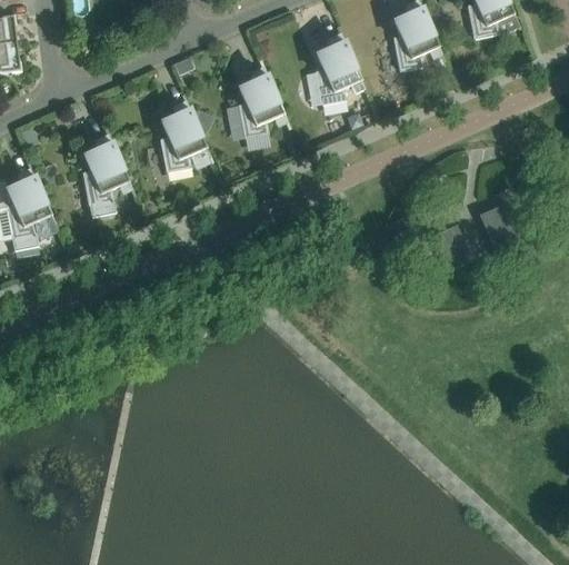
[(400,35),(392,37),(399,70),(423,66),(421,53),(429,50),(437,47),(439,46),(419,0),(411,0),(403,3),(407,12),(393,19),(400,35)]
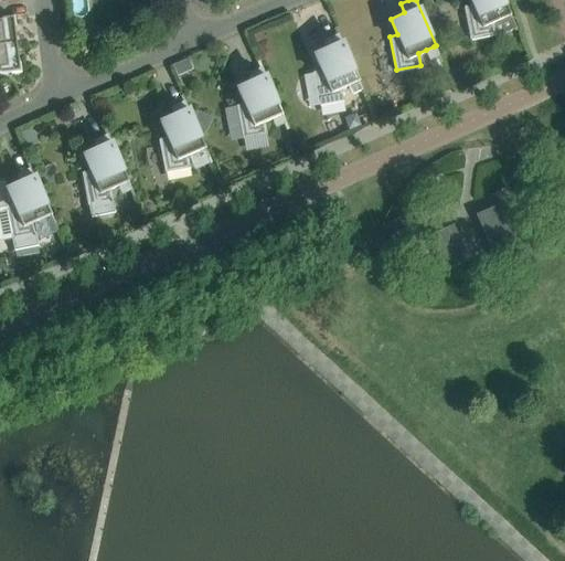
[(516,27),(504,0),(471,0),(472,2),(464,3),(470,38),(494,32),(513,24),(514,28),(516,27)]
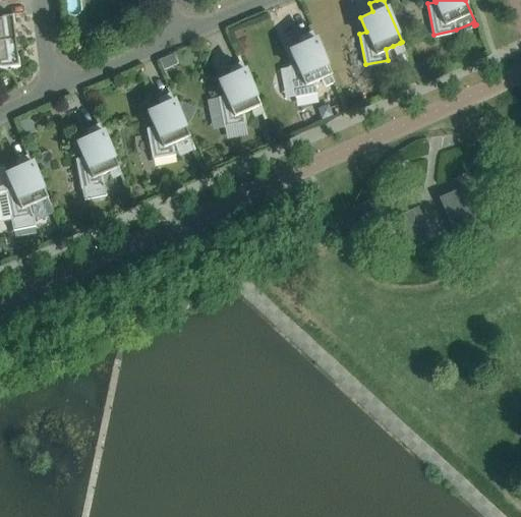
[(0,40),(15,38),(11,12),(0,13),(0,40)]
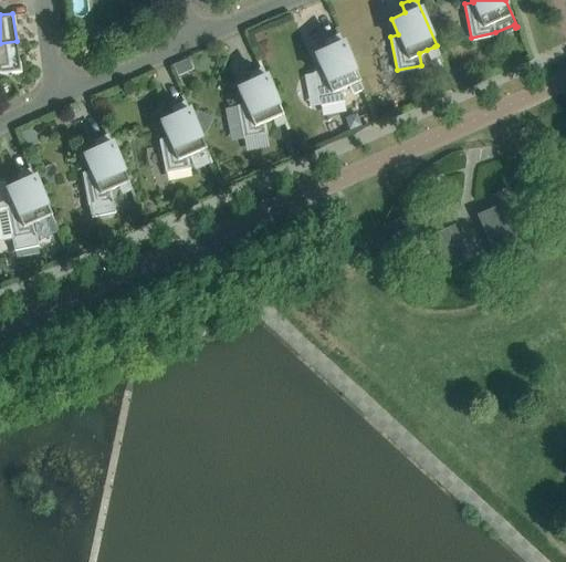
[(321,68),(313,70),(320,103),(344,99),(342,86),(359,79),(336,24),(334,25),(336,31),(324,37),(328,47),(314,52),(321,68)]
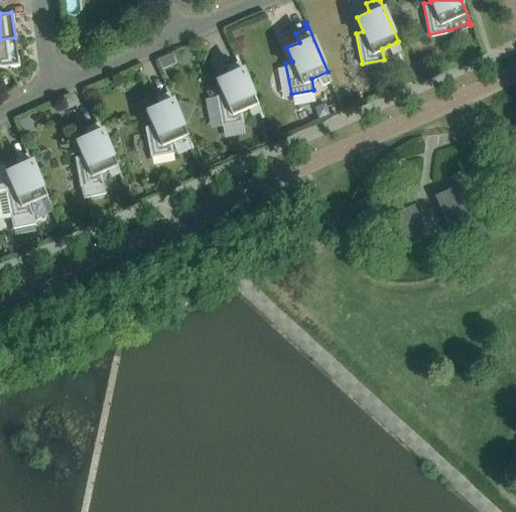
[(0,65),(18,62),(15,37),(0,39),(0,65)]
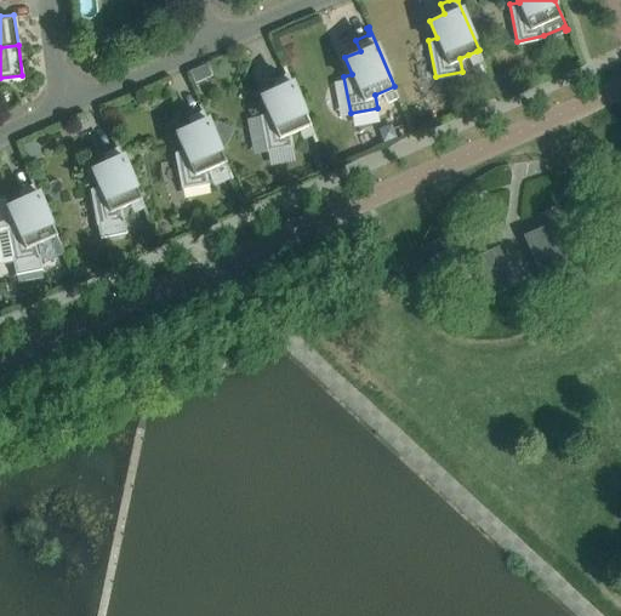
[(268,112),(260,113),(267,150),(294,144),(291,131),(311,123),(285,64),(283,64),(285,72),(271,78),(275,87),(260,93),(268,112)]
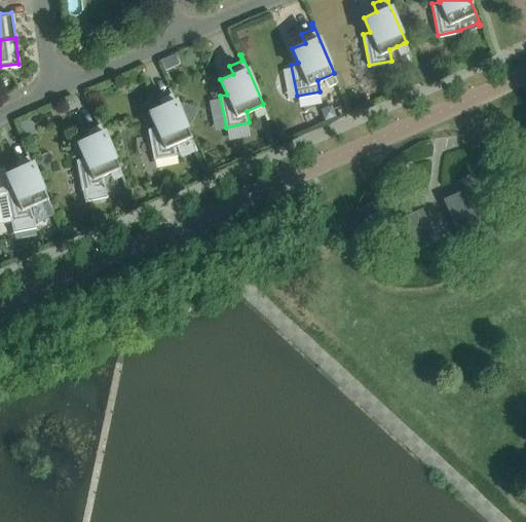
[(197,148),(170,85),(167,86),(170,91),(158,97),(161,105),(149,111),(155,125),(148,126),(154,158),(177,154),(175,143),(176,142),(182,155),(194,149),(195,149),(197,148)]
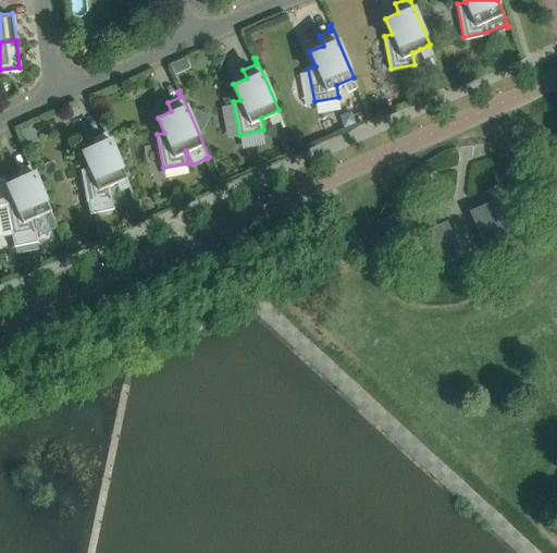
[(126,176),(103,123),(101,124),(103,130),(91,135),(96,145),(82,150),(88,166),(81,168),(89,211),(113,207),(109,184),(126,176)]
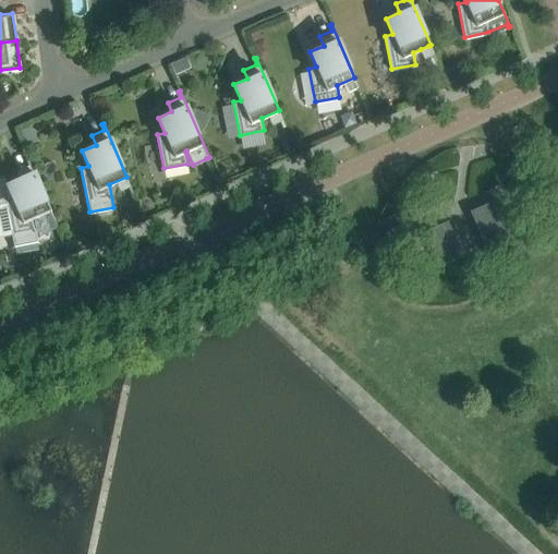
[(3,175),(0,176),(0,202),(5,201),(11,233),(12,233),(14,244),(37,240),(35,229),(33,217),(51,209),(27,156),(25,157),(28,164),(15,169),(20,178),(7,183),(3,175)]
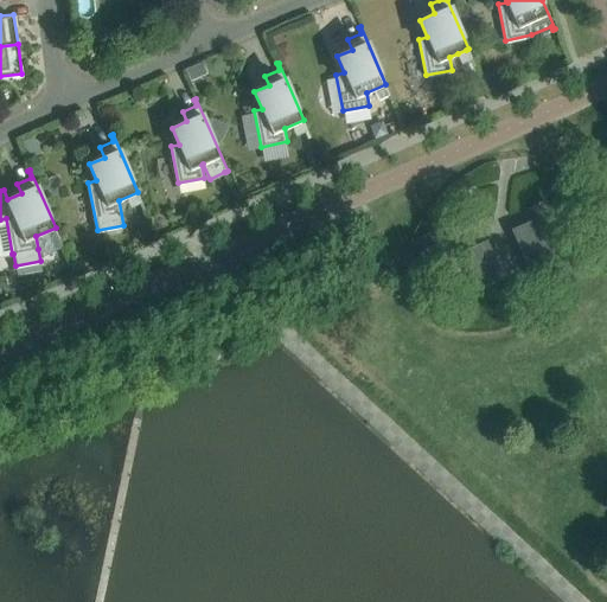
[(563,267),(541,216),(511,229),(534,280),(563,267)]
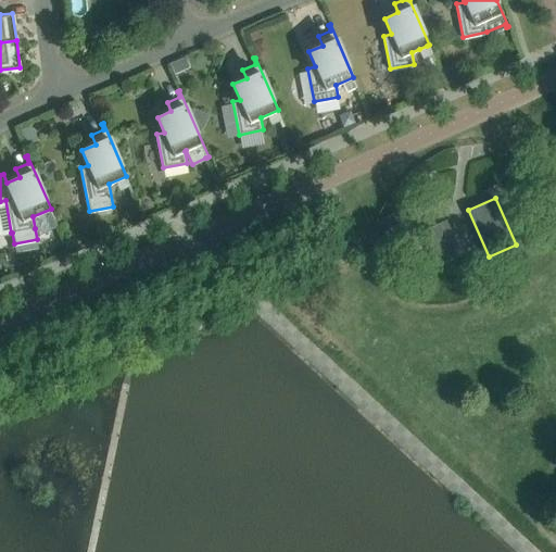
[(462,253),(446,220),(422,229),(438,264),(462,253)]
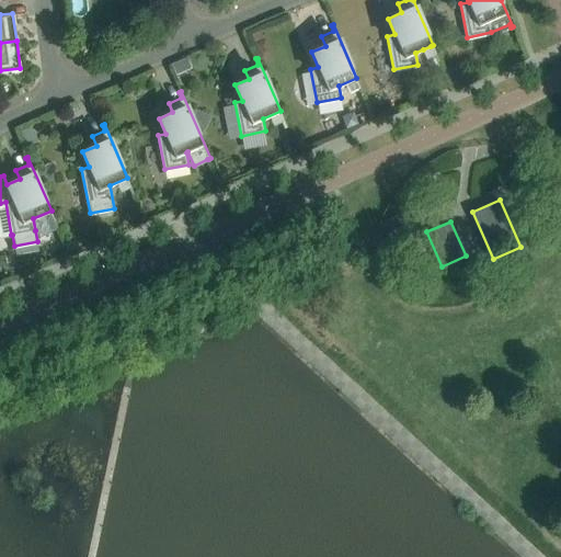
[(418,251),(405,224),(386,232),(398,260),(418,251)]
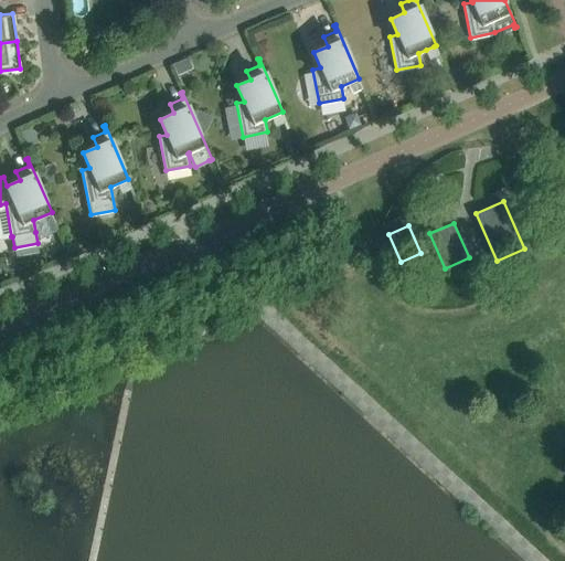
[(366,258),(361,246),(347,253),(352,265),(366,258)]
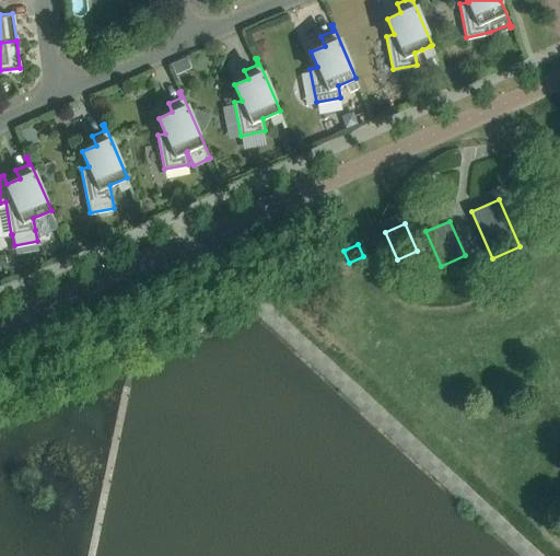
All buildings are outlined.
